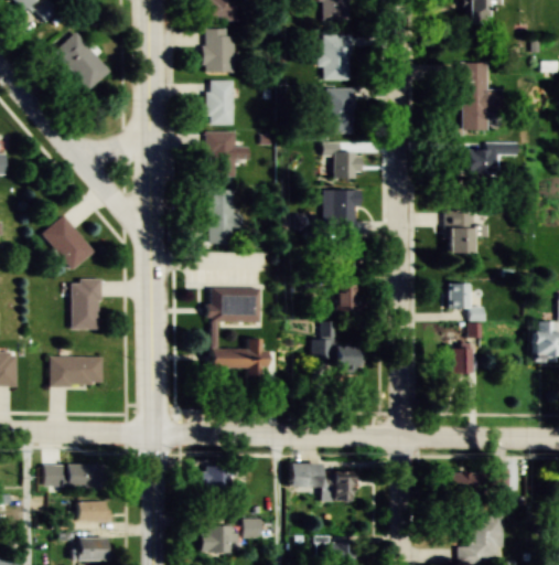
[(15,0),(24,10),(36,0),(15,0)]
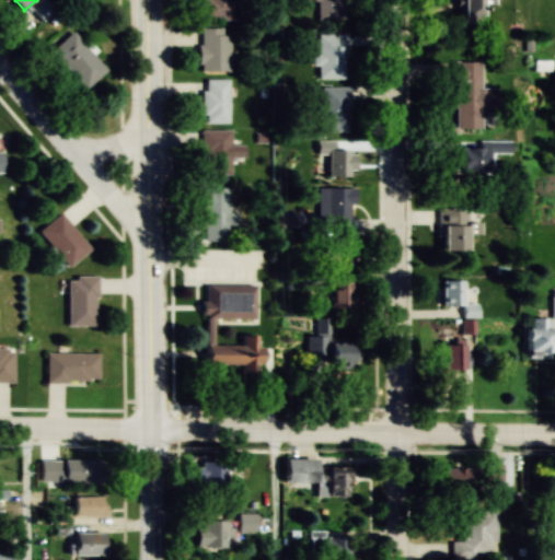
[(206,0),(207,20),(239,20),(238,0),(206,0)]
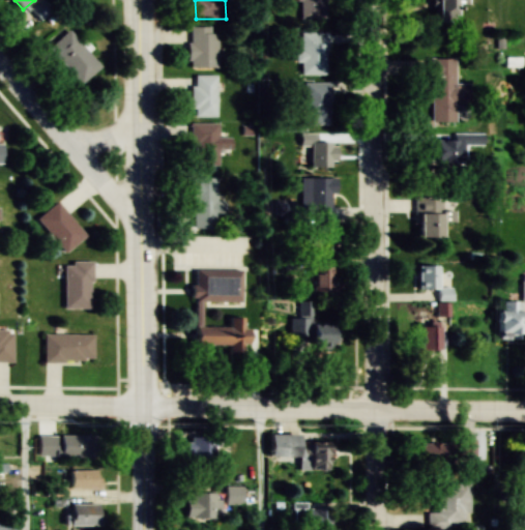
[(329,19),(328,0),(301,0),(301,19),(329,19)]
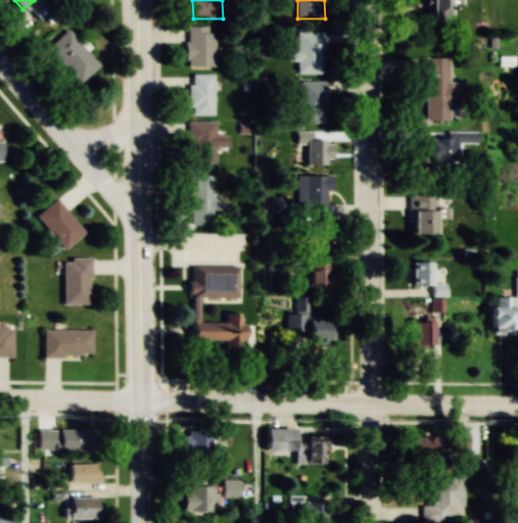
[(219,66),(219,27),(189,27),(189,66),(219,66)]
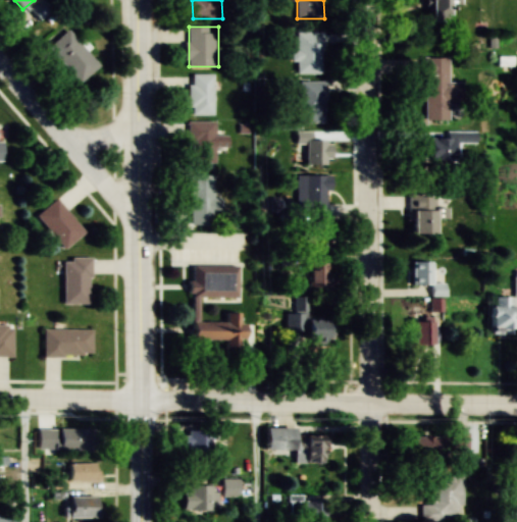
[(82,84),(102,65),(71,30),(51,47),(82,84)]
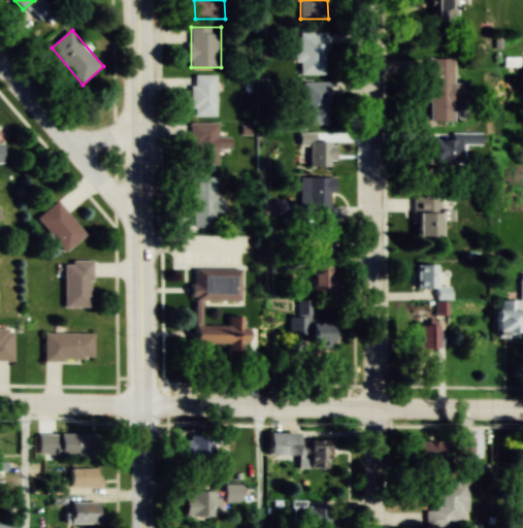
[(329,32),(302,32),(302,74),(329,74),(329,32)]
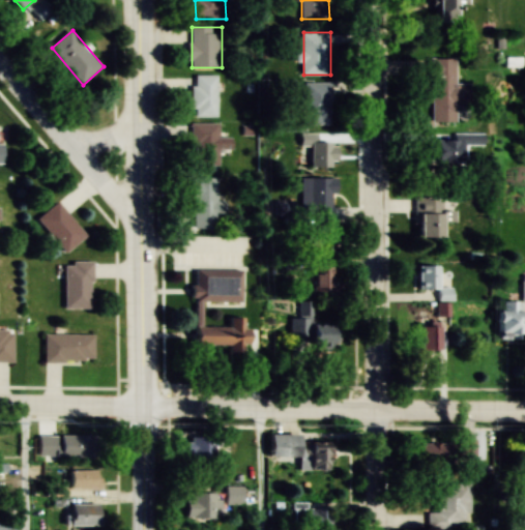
[(459,58),(434,58),(435,122),(459,122),(459,105),(475,105),(475,83),(459,83),(459,58)]
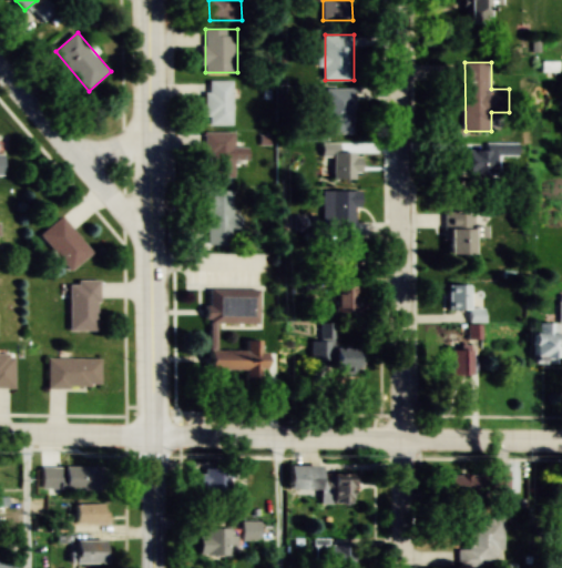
[(236,125),(236,81),(208,81),(208,125),(236,125)]
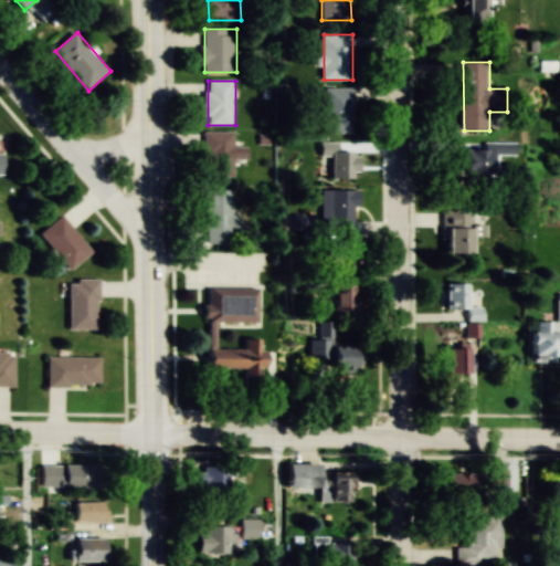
[(357,88),(328,88),(328,133),(357,133),(357,88)]
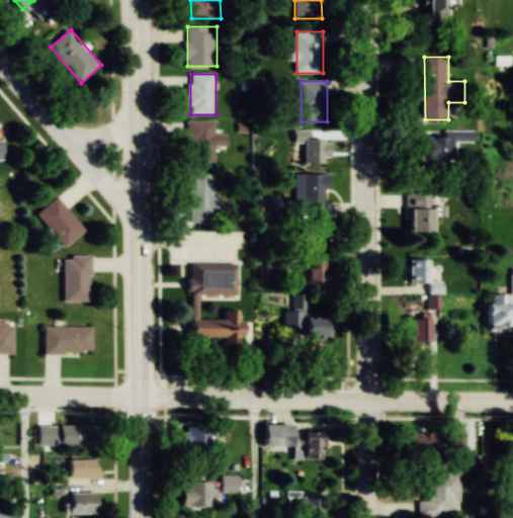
[(189,120),(189,161),(217,162),(217,146),(230,147),(231,135),(217,135),(217,121),(189,120)]
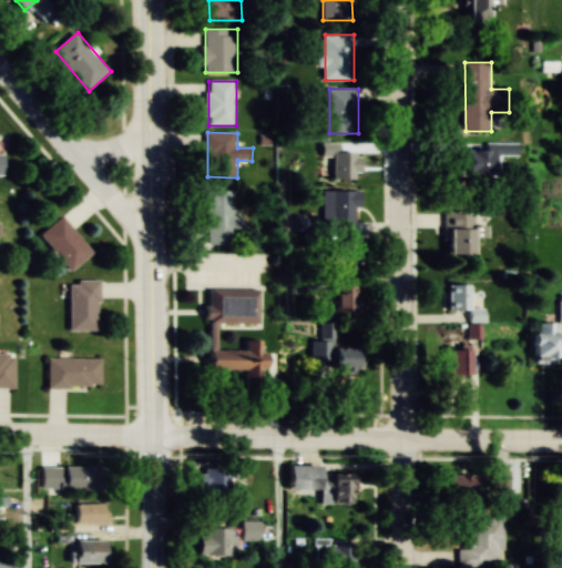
[(467,149),(466,173),(497,173),(498,155),(521,155),(521,142),(490,142),(490,149),(467,149)]
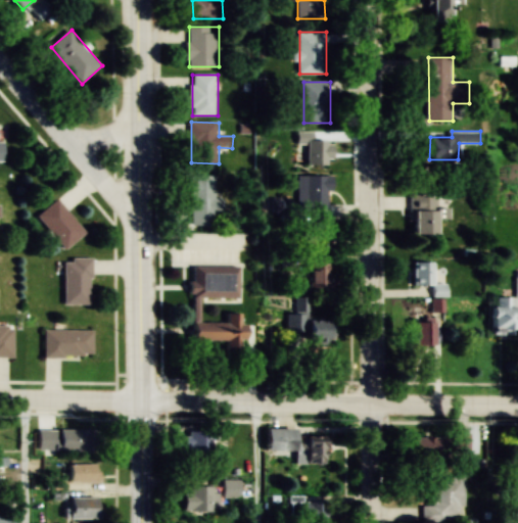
[(301,133),(301,143),(310,143),(310,164),(334,164),(334,140),(316,139),(316,133),(301,133)]
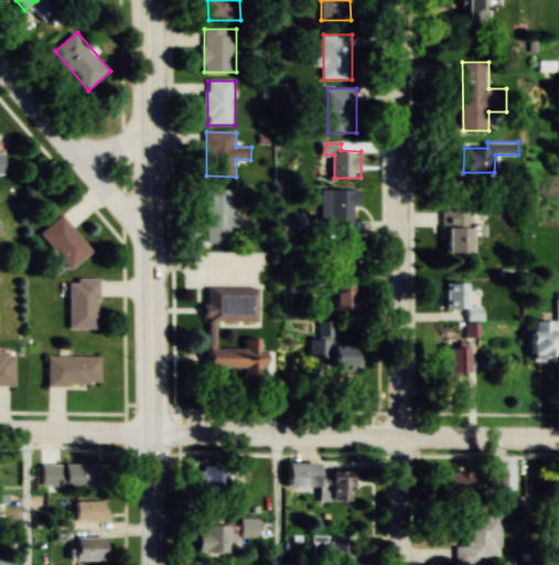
[(332,231),(359,231),(359,189),(332,189),(332,231)]
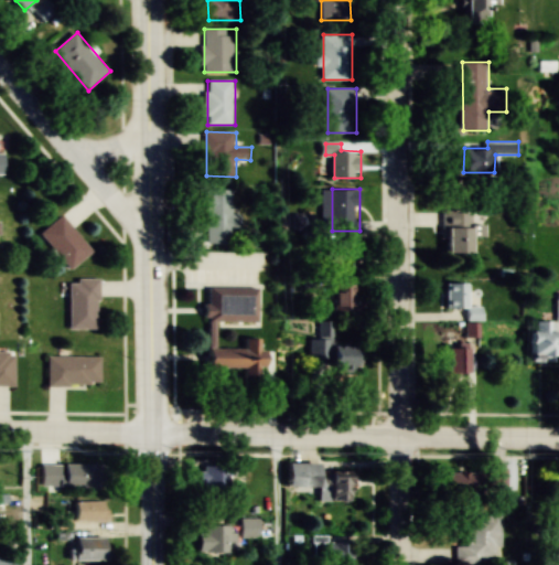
[(237,190),(208,190),(208,243),(237,243),(237,190)]
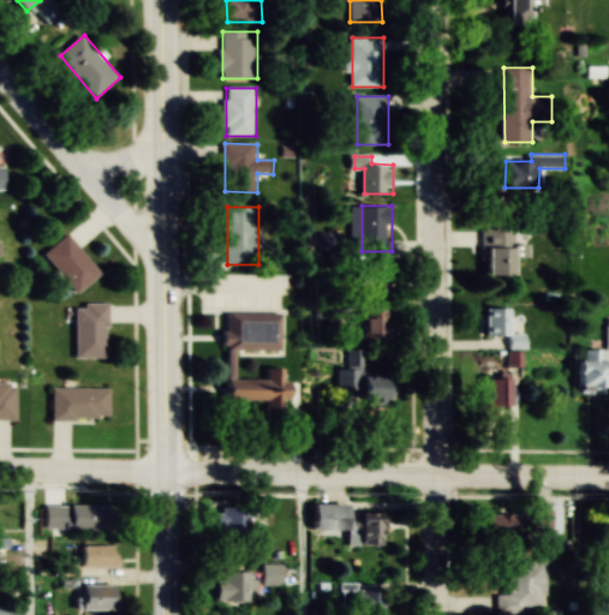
[(487,275),(515,275),(515,230),(487,230),(487,275)]
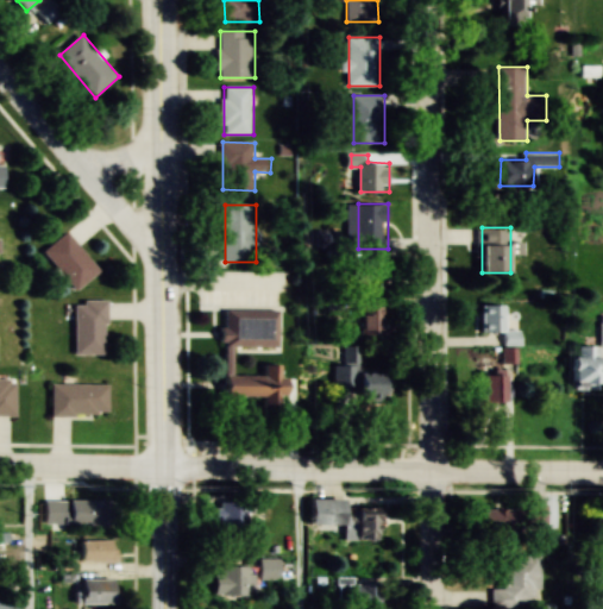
[(101,269),(68,232),(45,252),(79,290),(101,269)]
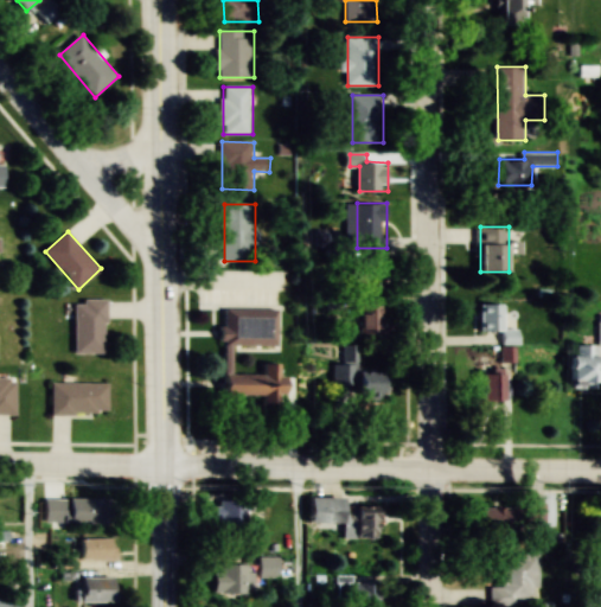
[(387,256),(358,256),(358,285),(387,285),(387,256)]
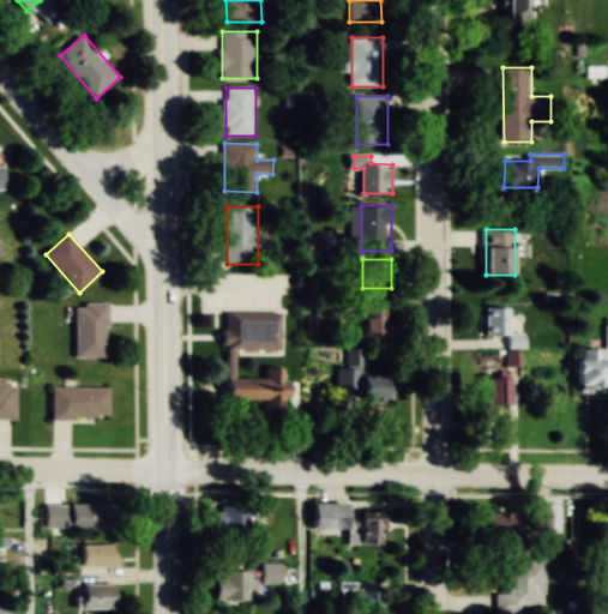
[(109,304),(78,304),(77,356),(109,357),(109,304)]
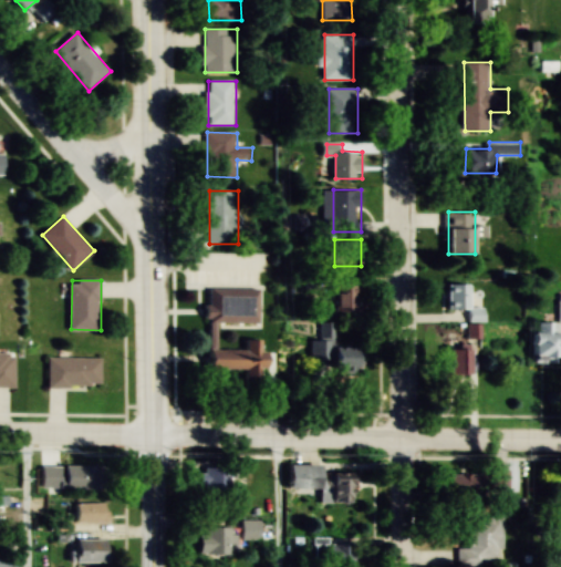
[(334,284),(334,315),(357,315),(357,284),(334,284)]
